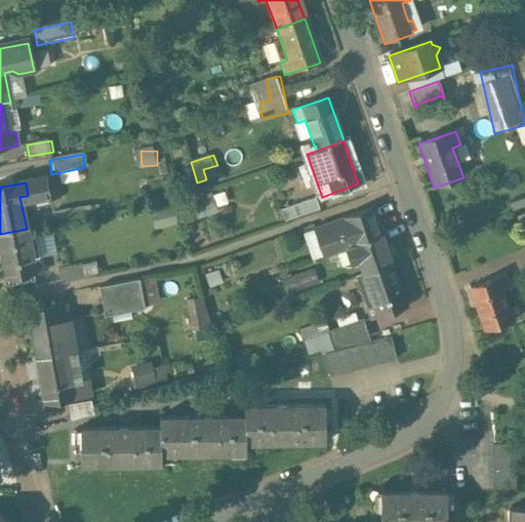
[(182,205),(185,222),(221,212),(217,197),(182,205)]
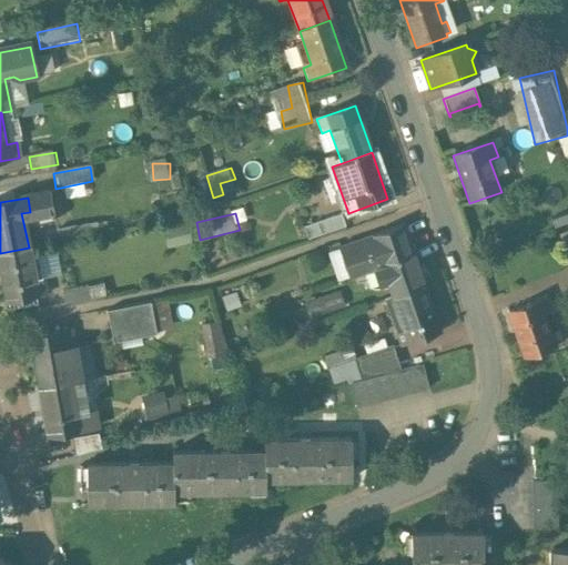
[(345,214),(314,224),(318,236),(350,226),(345,214)]
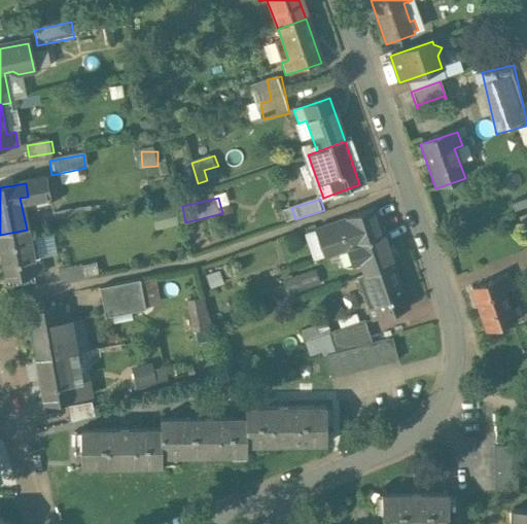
[(374,210),(345,221),(345,222),(320,231),(329,257),(347,251),(352,267),(360,265),(364,277),(393,267),(394,267),(374,210)]
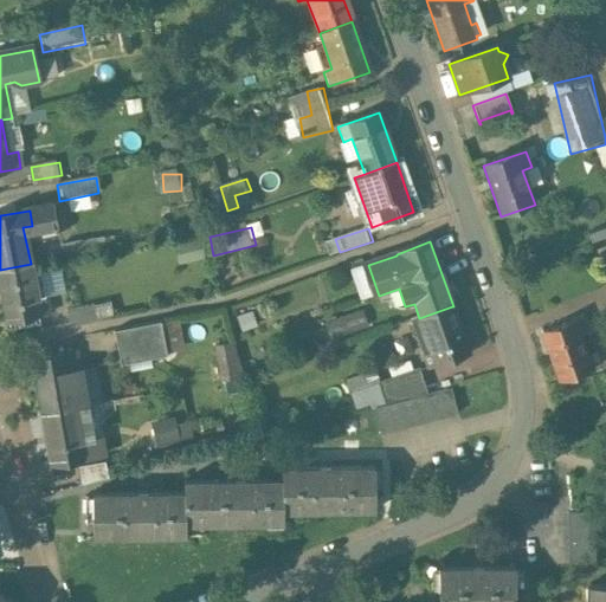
[(31,264),(0,270),(0,291),(6,322),(51,312),(47,297),(37,298),(31,264)]
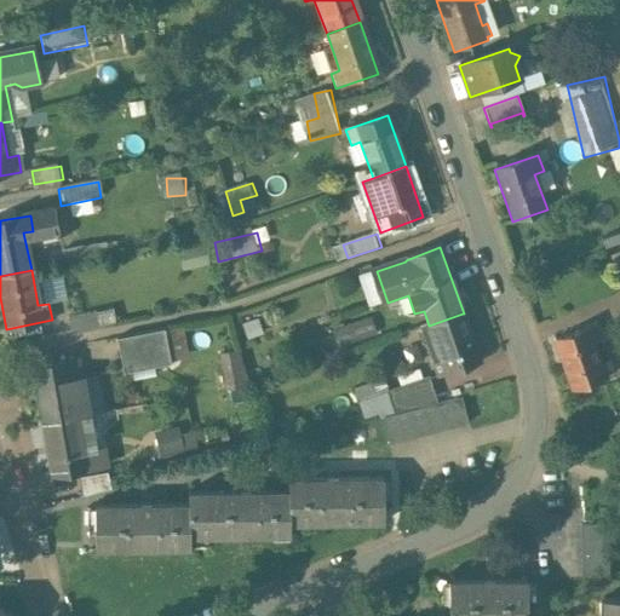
[(118,311),(70,317),(72,330),(119,326),(118,311)]
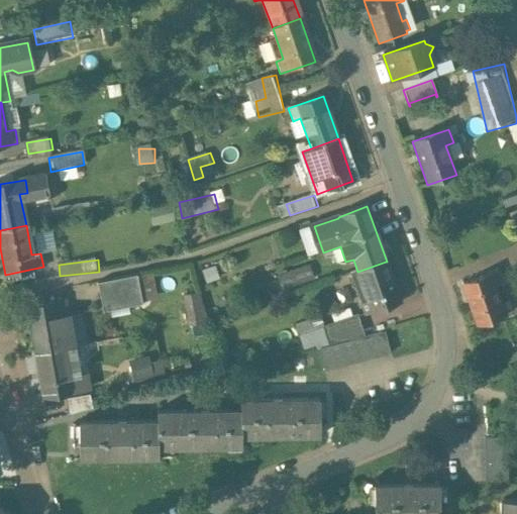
[(386,262),(357,272),(369,302),(360,304),(365,318),(401,305),(386,262)]
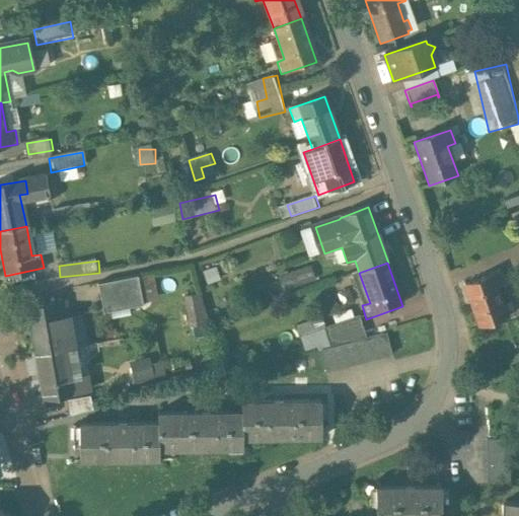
[(288,275),(293,290),(318,281),(313,266),(288,275)]
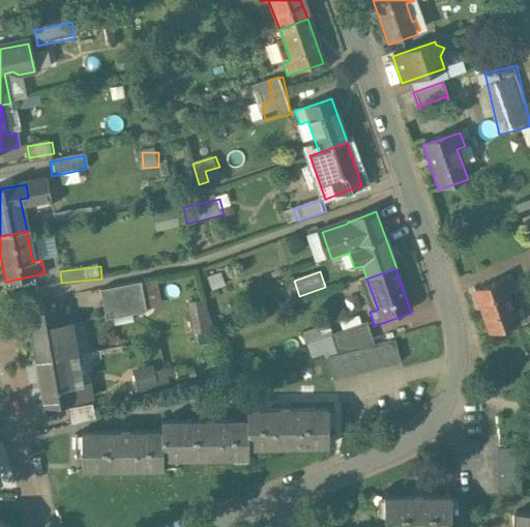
[(511,279),(474,292),(490,337),(519,327),(507,295),(516,293),(511,279)]
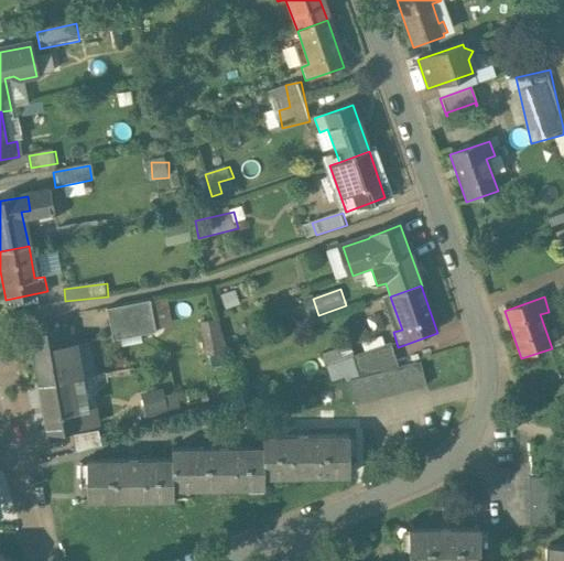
[(149,302),(106,312),(112,343),(155,334),(149,302)]
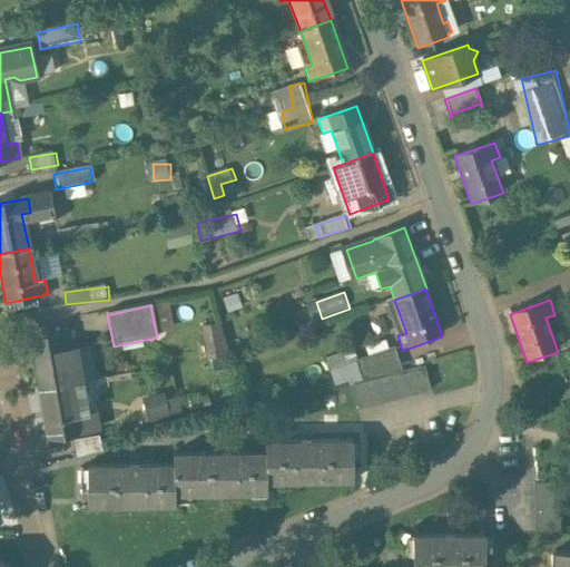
[(225,324),(205,326),(208,350),(228,346),(225,324)]
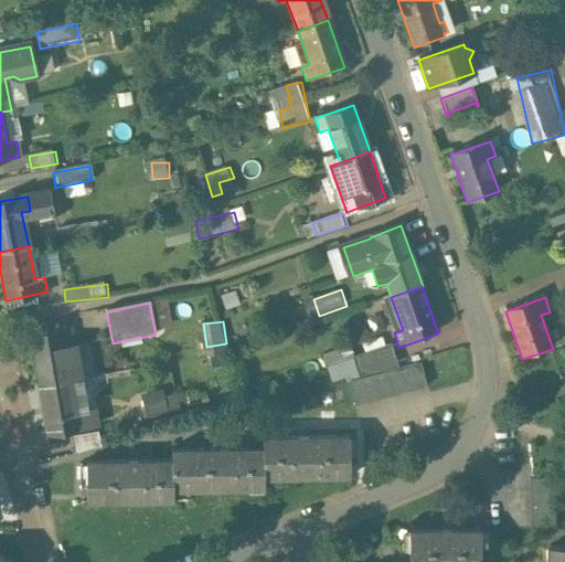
[(72,331),(29,338),(39,386),(81,380),(72,331)]
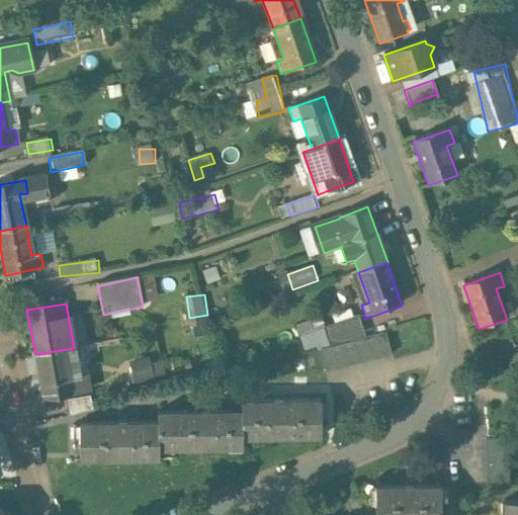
[(330,371),(397,355),(391,332),(369,337),(364,314),(327,323),(326,318),(299,324),(306,349),(324,345),(330,371)]
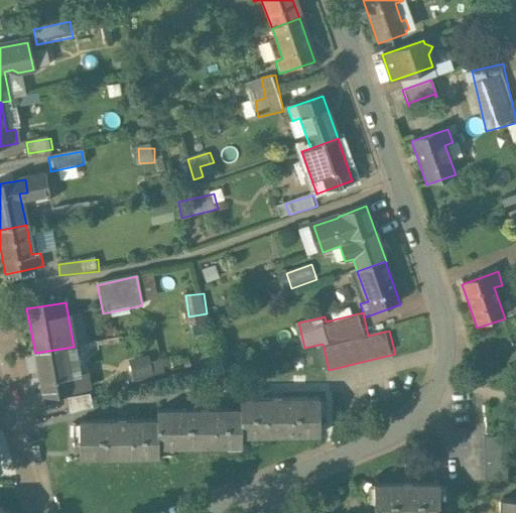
[(74,347),(35,353),(43,397),(89,389),(86,376),(79,377),(74,347)]
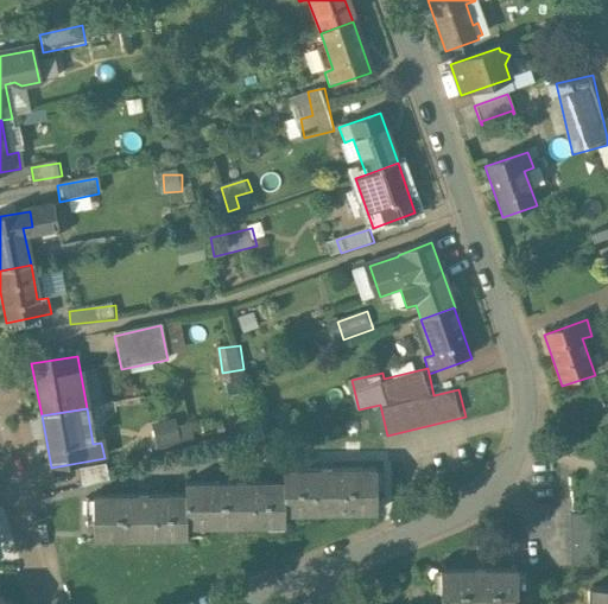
[(105,464),(77,468),(81,489),(108,482),(105,464)]
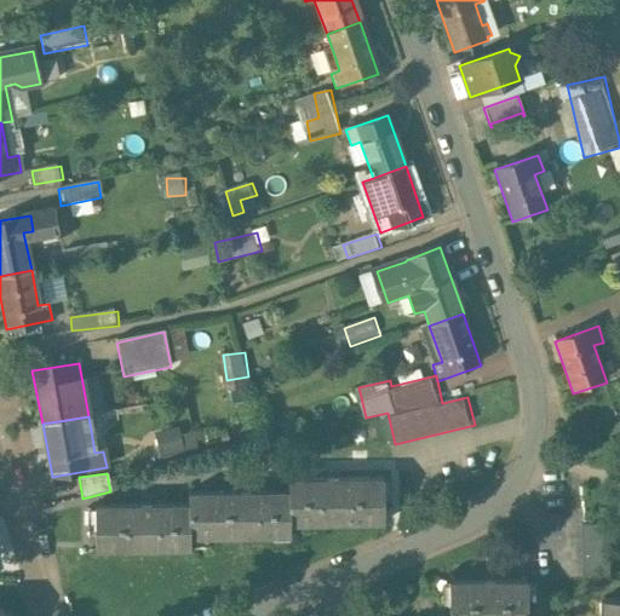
[(384,481),(288,482),(288,493),(189,494),(189,506),(95,507),(96,551),(172,551),(172,543),(190,543),(190,539),(273,537),(273,531),(290,531),(290,519),(306,519),(306,525),(384,524),(384,481)]
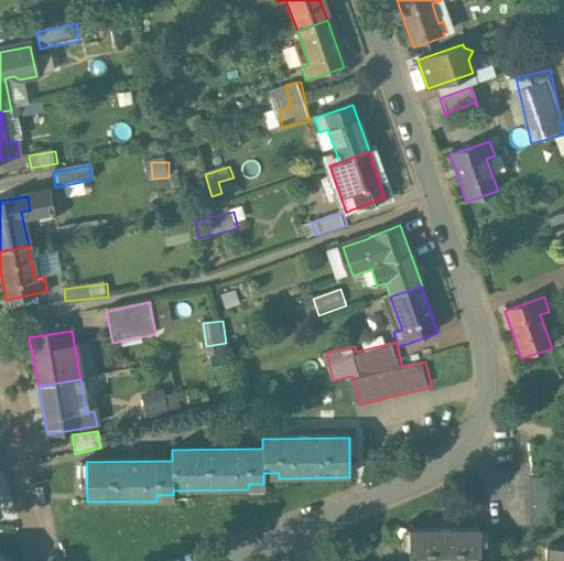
[(480,560),(480,532),(410,532),(409,560),(480,560)]
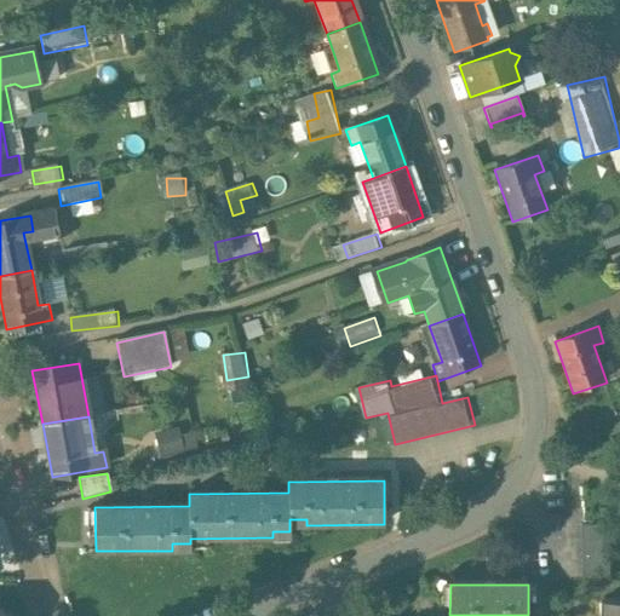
[(619,615),(619,603),(607,603),(606,615),(619,615)]
